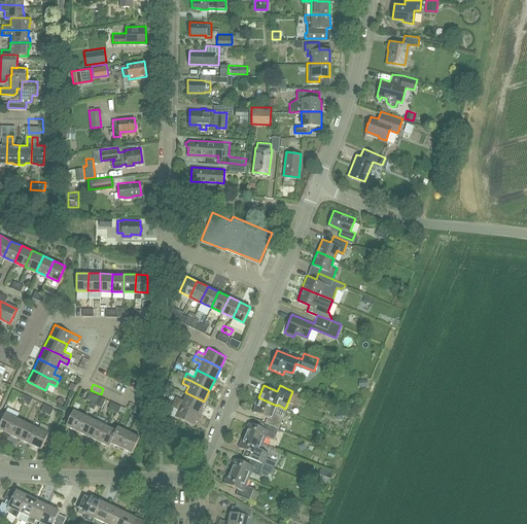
[(89,405),(94,407),(99,395),(95,392),(92,399),(89,405)]
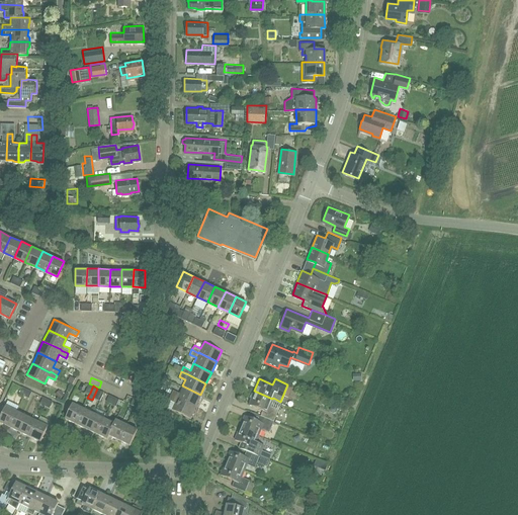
[(195,406),(200,395),(182,385),(180,392),(173,389),(170,394),(177,397),(195,406)]
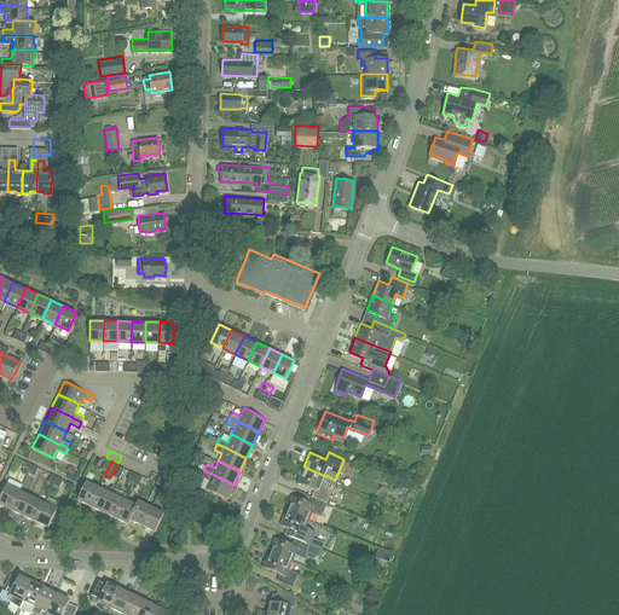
[(151,477),(154,470),(138,464),(136,471),(151,477)]
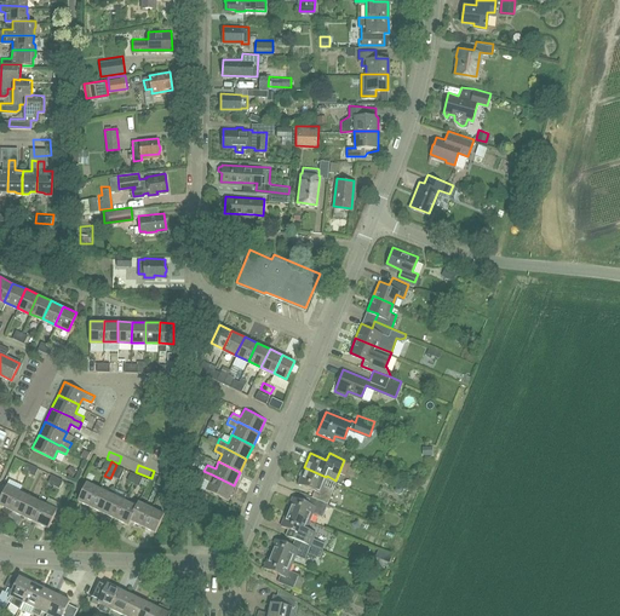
[(311,495),(327,501),(333,489),(323,484),(326,477),(304,467),(298,482),(315,489),(311,495)]
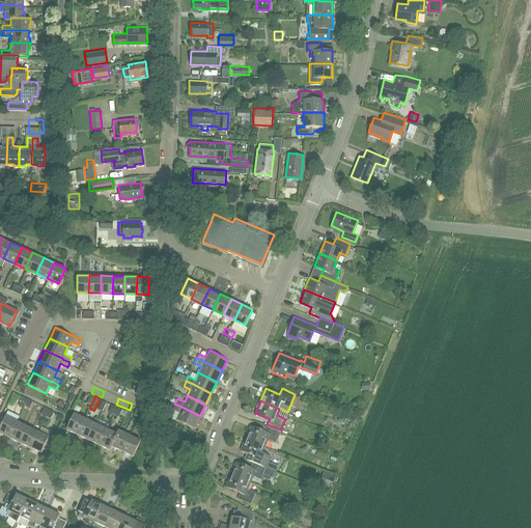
[(176,418),(194,427),(200,416),(182,407),(174,404),(172,408),(179,412),(176,418)]
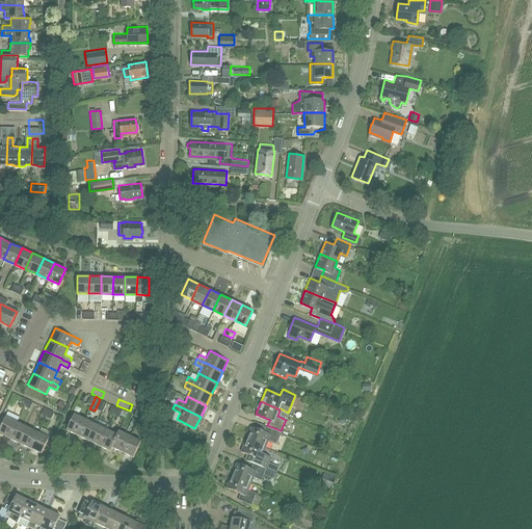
[(67,428),(77,433),(84,418),(74,413),(67,428)]
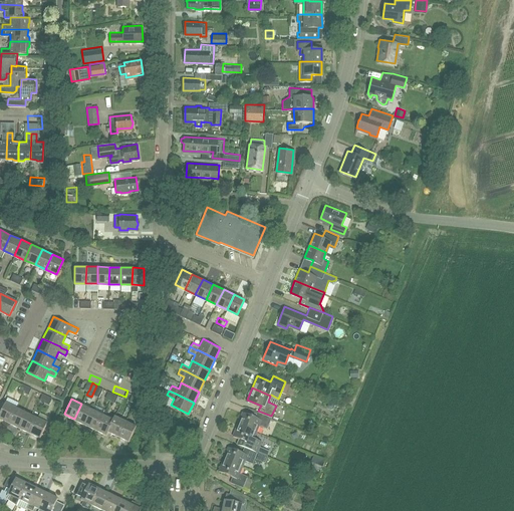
[(0,418),(8,422),(15,407),(5,402),(0,412),(0,418)]
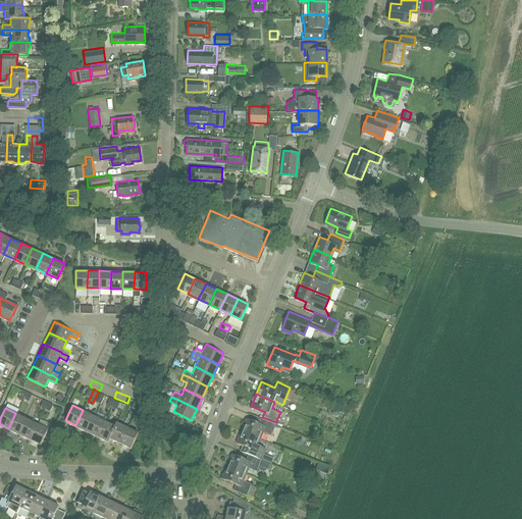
[(83,410),(75,425),(87,430),(94,415),(83,410)]
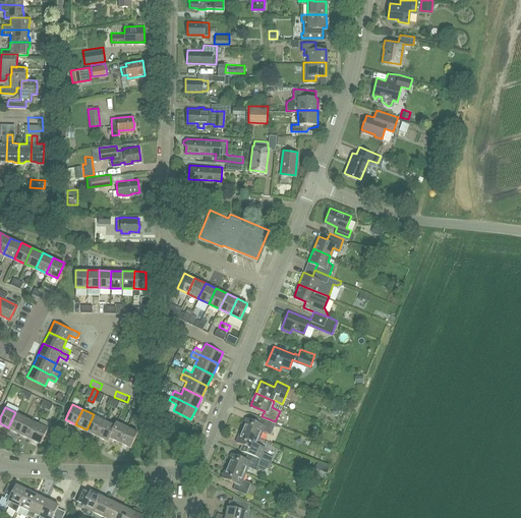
[(19,433),(26,417),(15,412),(8,427),(19,433)]
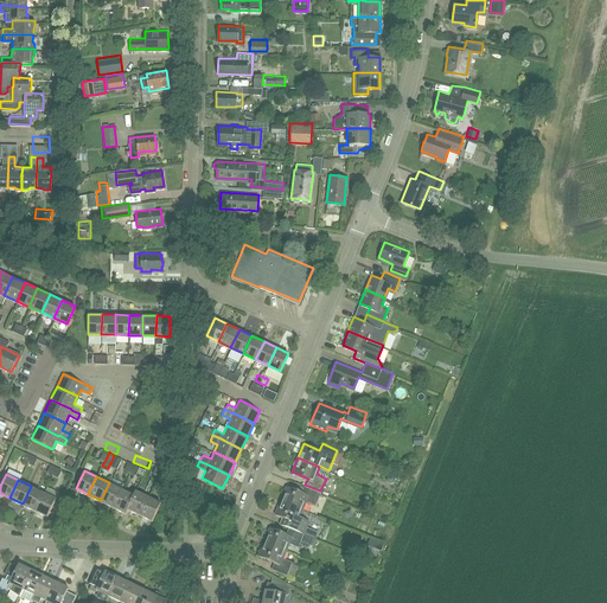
[(101,500),(113,506),(121,488),(109,482),(101,500)]
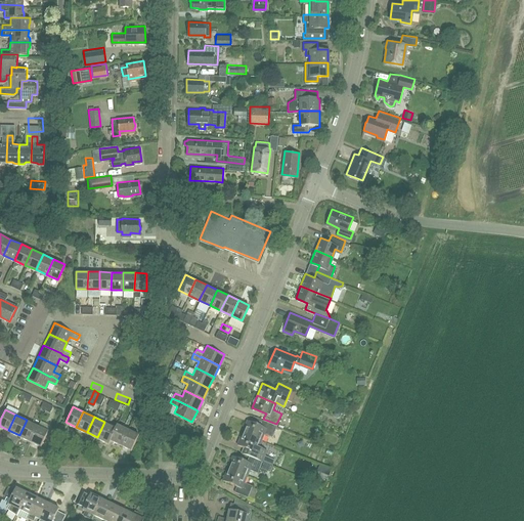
[(247,419),(242,431),(261,439),(264,433),(272,436),(276,424),(275,424),(263,419),(261,425),(247,419)]
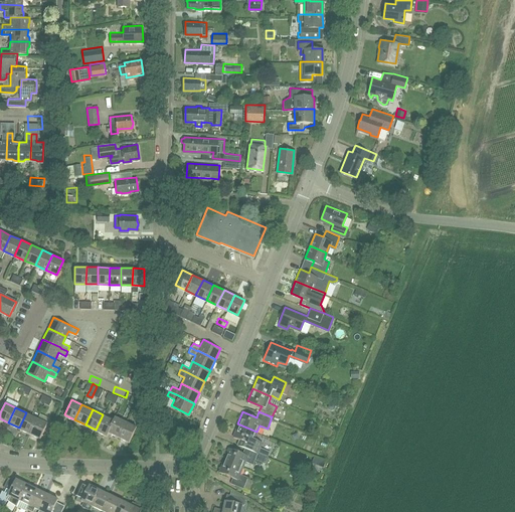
[(29,433),(37,417),(26,412),(19,428),(29,433)]
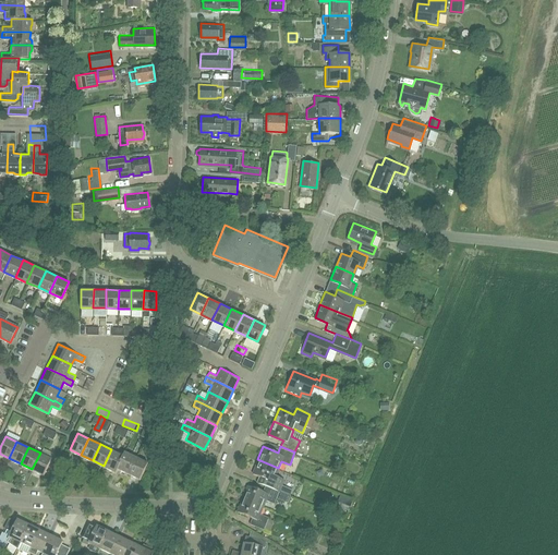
[(104,466),(114,471),(124,451),(124,450),(122,455),(111,449),(104,466)]
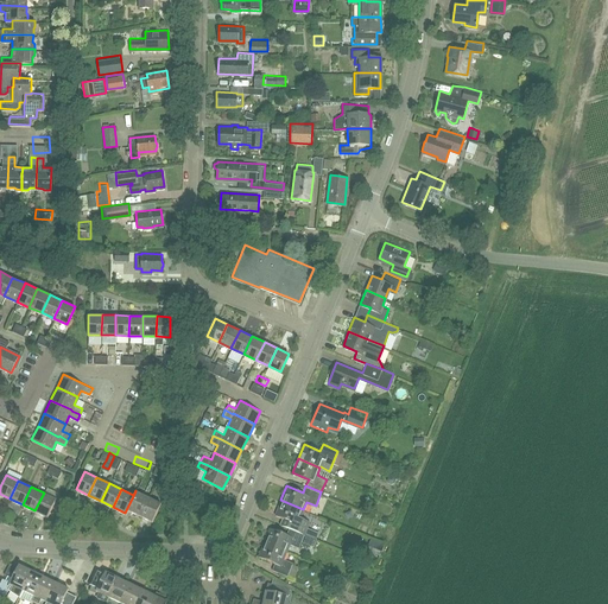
[(127,509),(139,515),(149,497),(135,491),(125,513),(126,513),(127,509)]
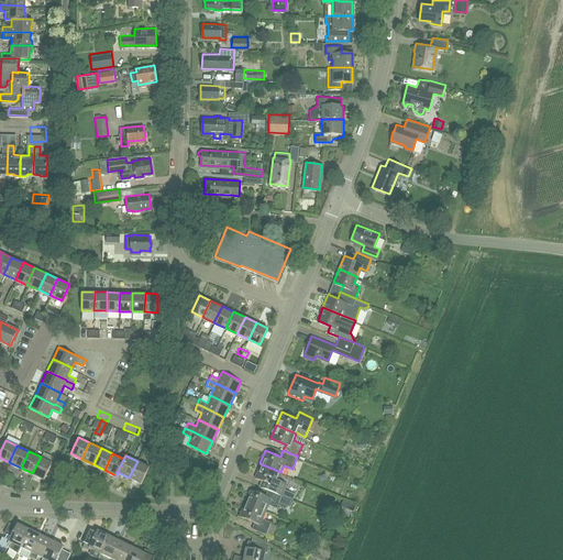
[(41,457),(32,473),(44,479),(52,462),(41,457)]
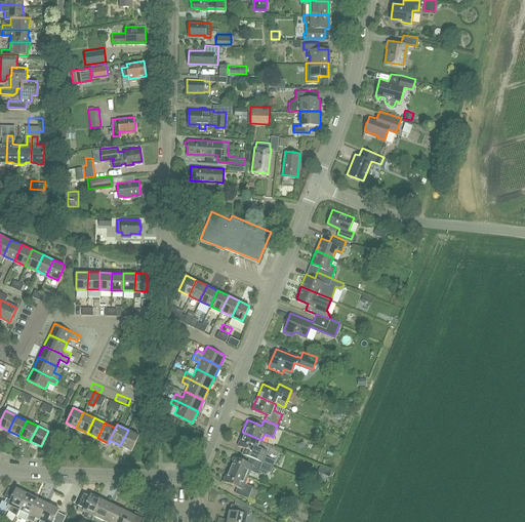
[(138,435),(128,430),(120,445),(131,450),(138,435)]
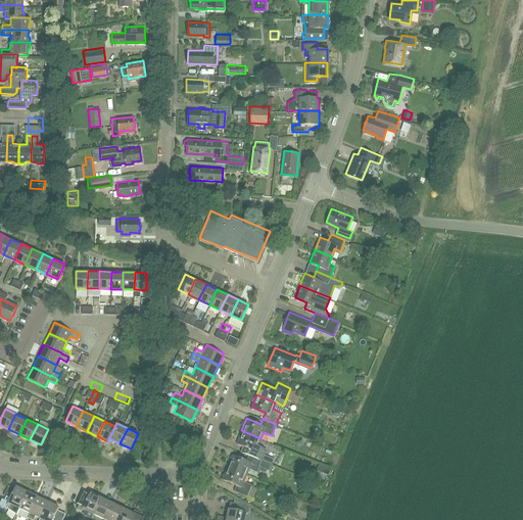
[(248,454),(262,459),(272,463),(274,457),(264,453),(266,447),(258,444),(260,438),(241,430),(237,442),(242,444),(240,451),(248,454)]
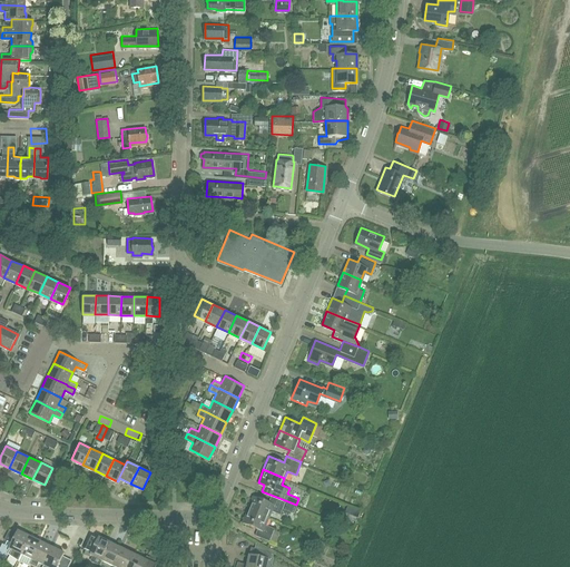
[(253,495),(247,508),(268,516),(272,509),(279,512),(283,507),(293,511),(296,505),(285,500),(271,495),(268,501),(253,495)]
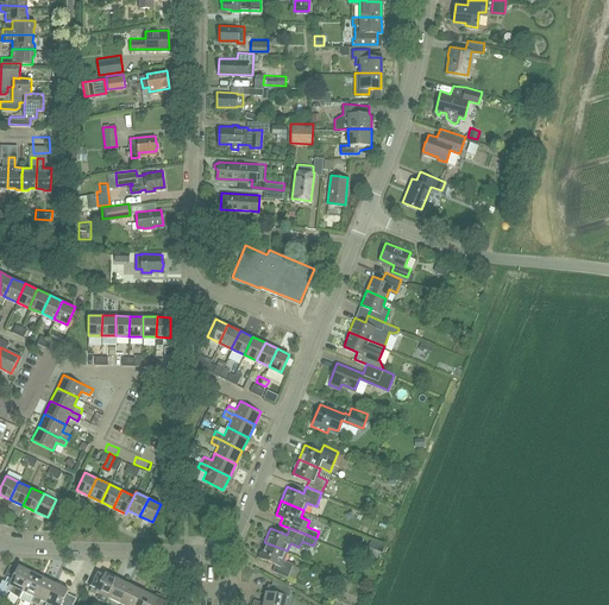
[(371,540),(368,547),(382,552),(384,544),(371,540)]
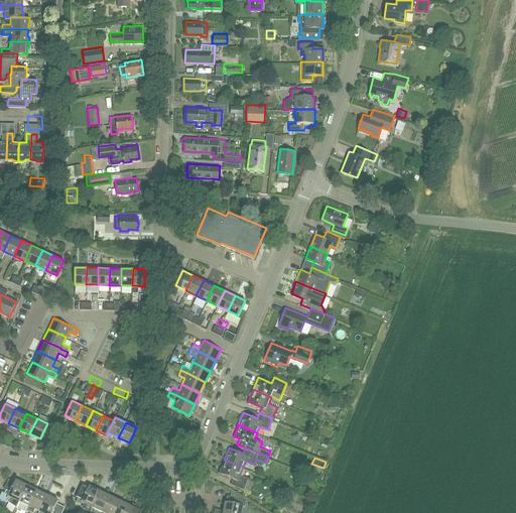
[(243,467),(224,460),(219,472),(233,477),(231,483),(244,488),(248,477),(240,474),(243,467)]
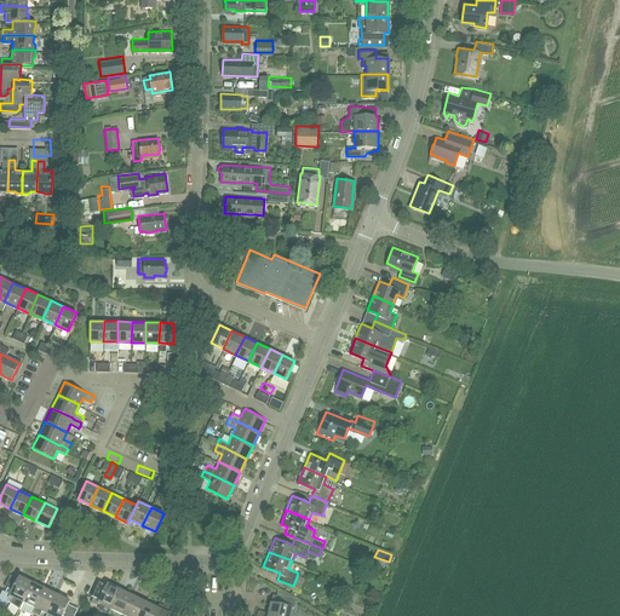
[(18,608),(32,581),(18,575),(17,576),(10,573),(4,585),(7,586),(5,591),(1,589),(0,592),(0,604),(4,606),(9,600),(18,608)]
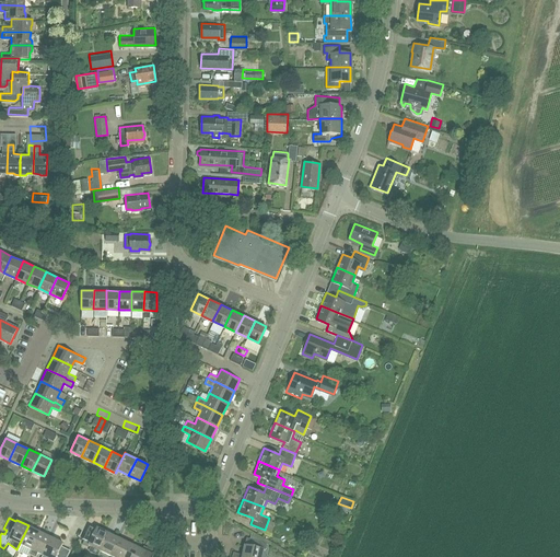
[(28,525),(16,549),(18,549),(22,543),(31,548),(39,531),(28,525)]
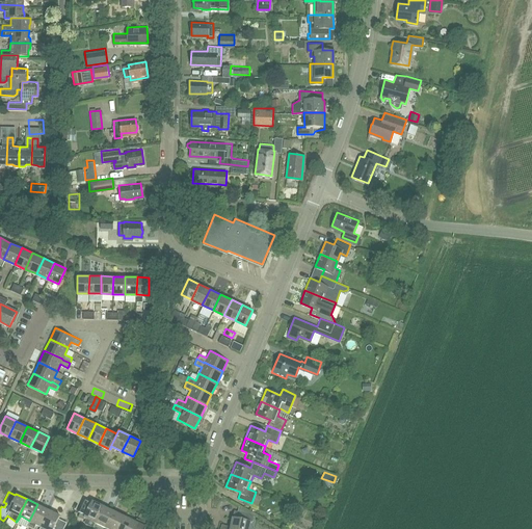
[(91,499),(90,502),(83,499),(78,509),(80,510),(78,516),(83,518),(84,516),(86,517),(84,521),(92,525),(95,522),(95,521),(103,504),(91,499)]
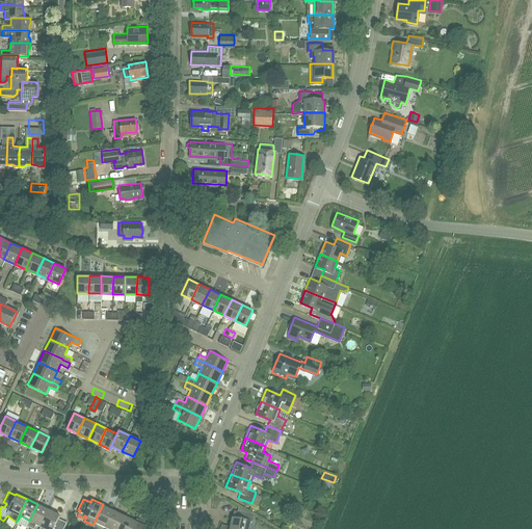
[(37,504),(29,521),(41,525),(48,509),(37,504)]
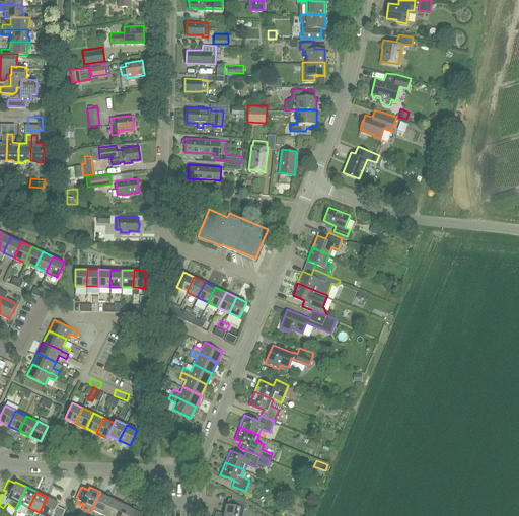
[(110,497),(100,492),(92,508),(92,509),(102,513),(110,497)]
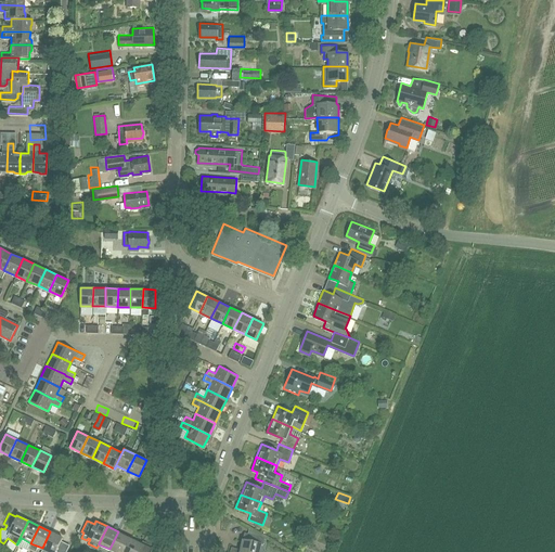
[(50,533),(42,548),(39,551),(64,551),(69,543),(61,539),(62,537),(50,531),(50,533)]
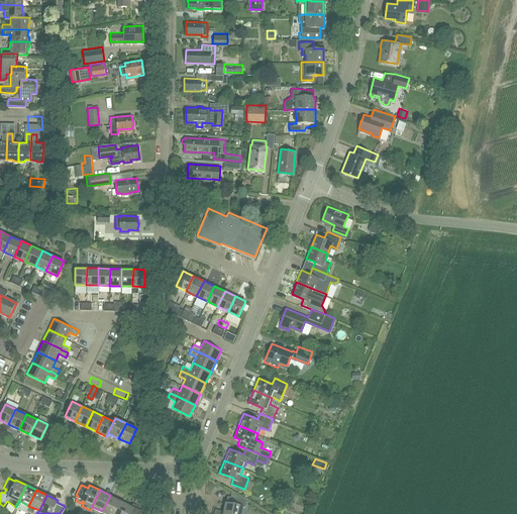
[(110,495),(102,511),(107,513),(113,513),(120,500),(110,495)]
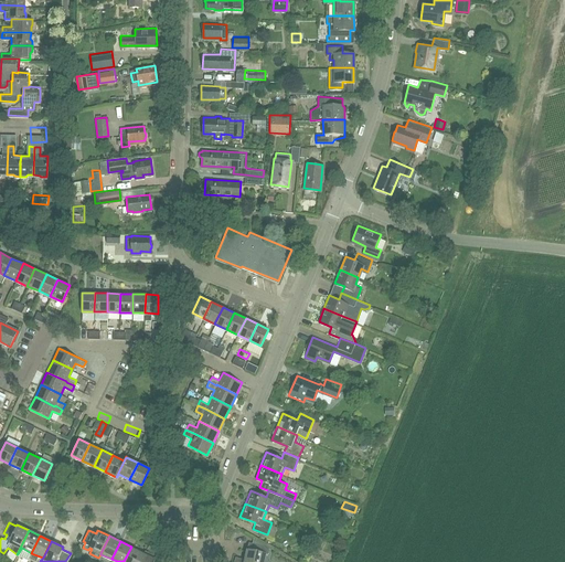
[(244,558),(240,557),(237,561),(243,561),(249,561),(263,561),(265,552),(262,551),(263,544),(248,541),(247,548),(246,548),(244,558)]
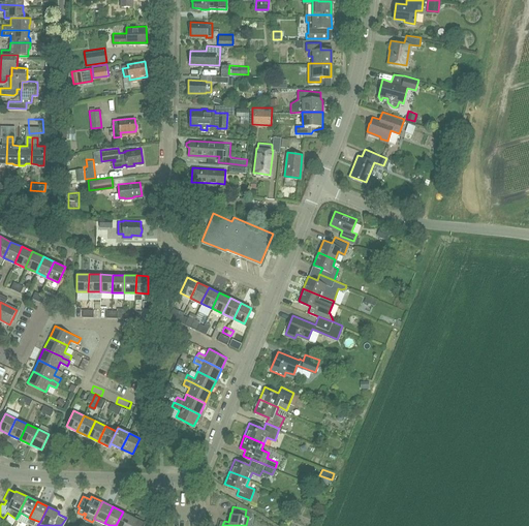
[(129,525),(134,517),(123,512),(116,525),(129,525)]
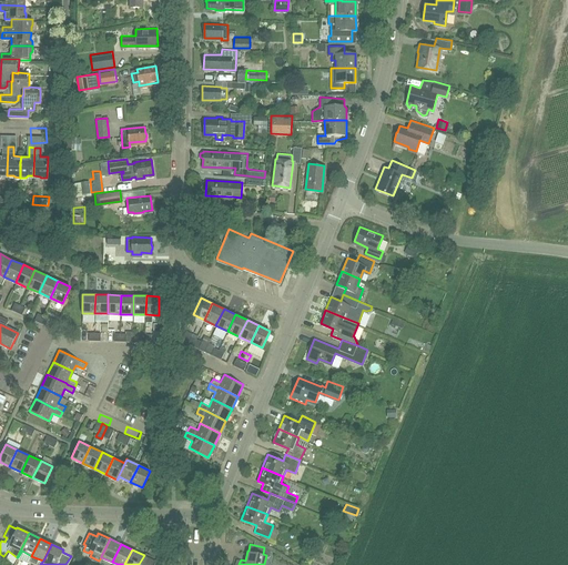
[(139,564),(153,564),(156,558),(153,557),(154,556),(145,552),(144,555),(139,564)]
